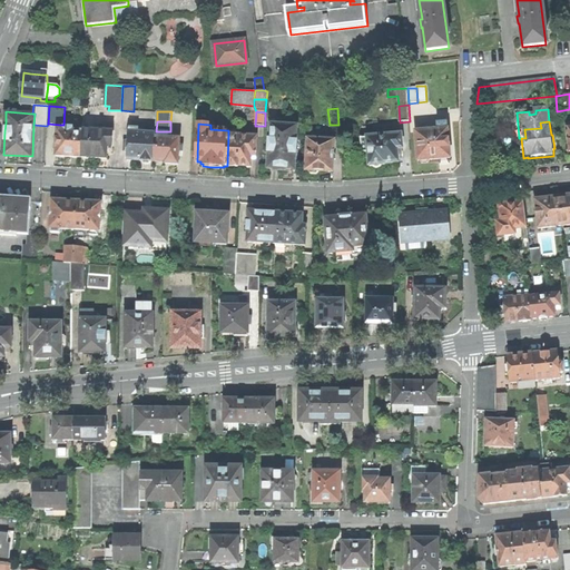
[(269,154),(269,169),(282,169),(294,170),(295,156),(296,156),(298,127),(271,125),(268,154),(269,154)]
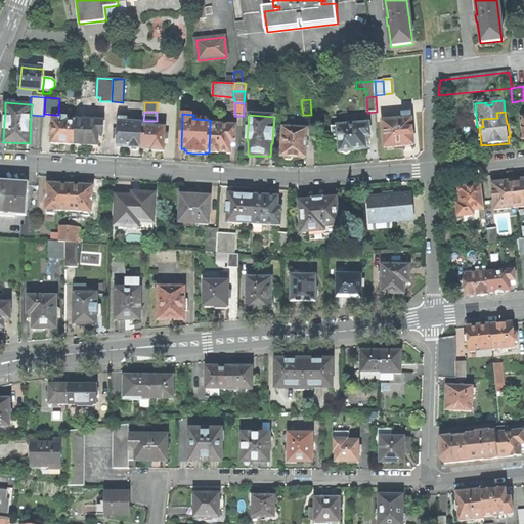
[(52,134),(52,142),(62,143),(75,144),(77,121),(67,121),(68,117),(59,117),(59,120),(55,120),(53,120),(53,127),(52,127),(51,133),(52,134)]
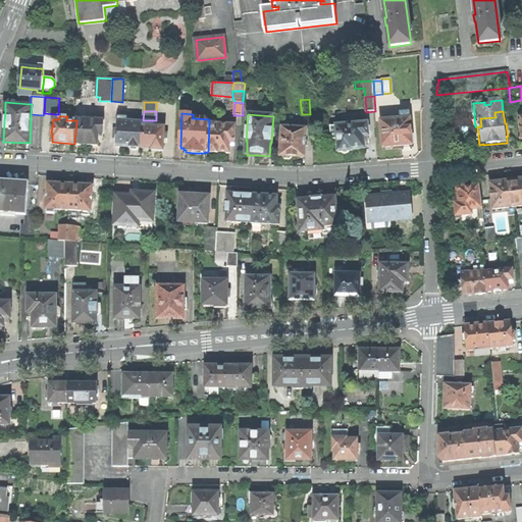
[(117,139),(117,147),(123,147),(131,147),(131,149),(133,150),(137,151),(139,149),(139,148),(142,148),(143,126),(143,123),(131,122),(131,118),(118,117),(118,131),(114,131),(114,139),(117,139)]
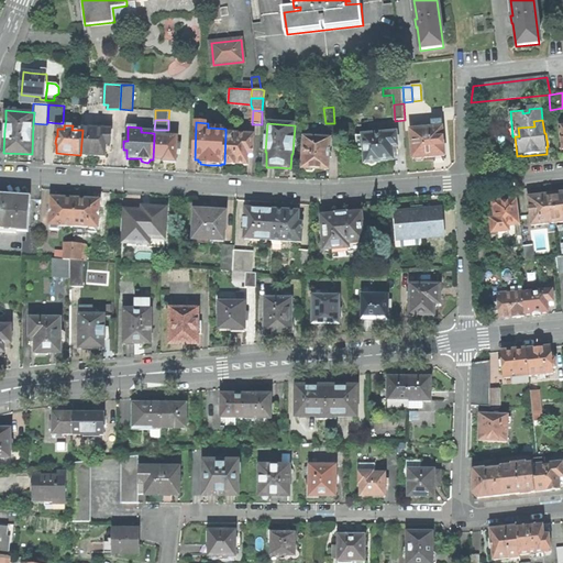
[(411,130),(414,159),(415,158),(417,162),(423,161),(424,159),(424,158),(432,157),(445,156),(443,128),(433,129),(411,130)]
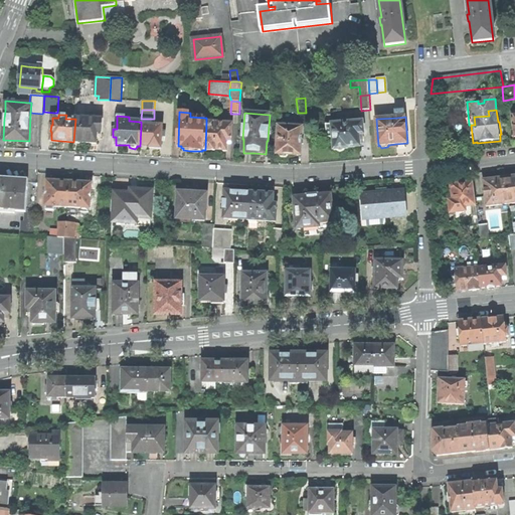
[(75,119),(73,142),(83,142),(97,143),(98,132),(103,132),(104,119),(75,118),(75,119)]
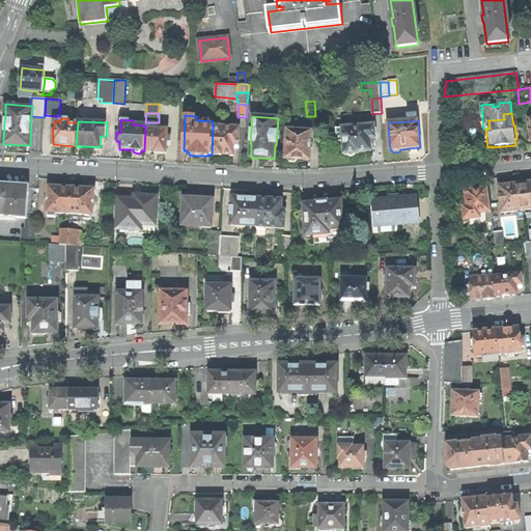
[(222,127),(213,126),(212,155),(222,156),(234,156),(234,146),(239,146),(240,128),(222,127)]
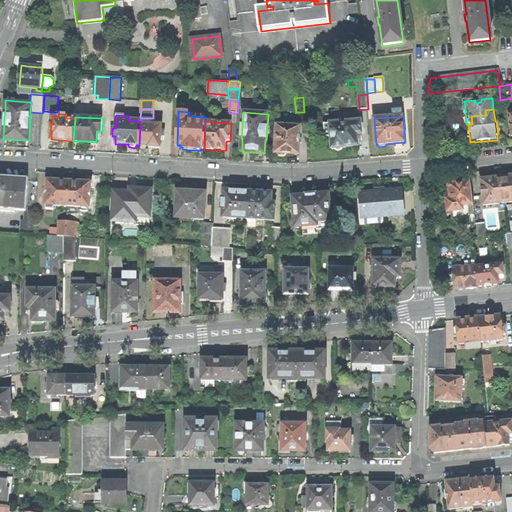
[(324,124),(325,137),(332,137),(333,149),(335,149),(337,151),(338,151),(341,151),(343,150),(344,149),(346,148),(346,147),(352,147),(359,146),(358,134),(362,134),(361,121),(324,124)]
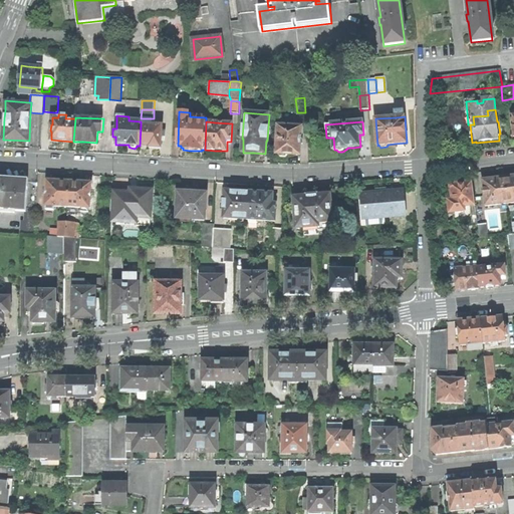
[(163,125),(141,124),(140,146),(150,147),(150,148),(155,148),(162,149),(162,137),(162,132),(163,125)]
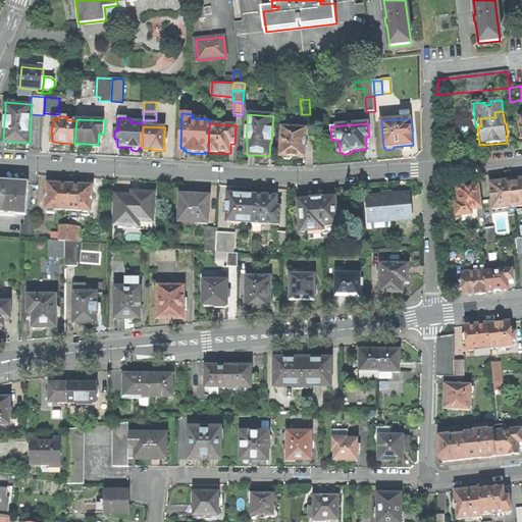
[(282,128),(280,156),(283,156),(282,158),(284,159),(290,160),(292,158),(292,157),(299,157),(305,158),(306,147),(307,148),(307,140),(306,140),(307,129),(292,128),(282,128)]
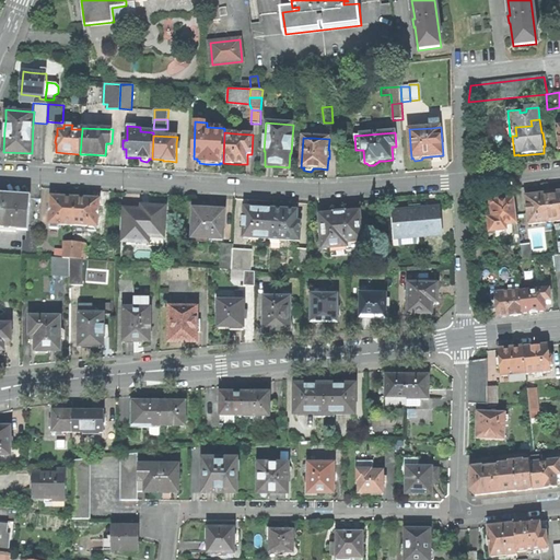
[(16,197),(8,196),(8,194),(0,193),(0,228),(6,228),(6,226),(30,228),(30,226),(31,197),(16,197)]
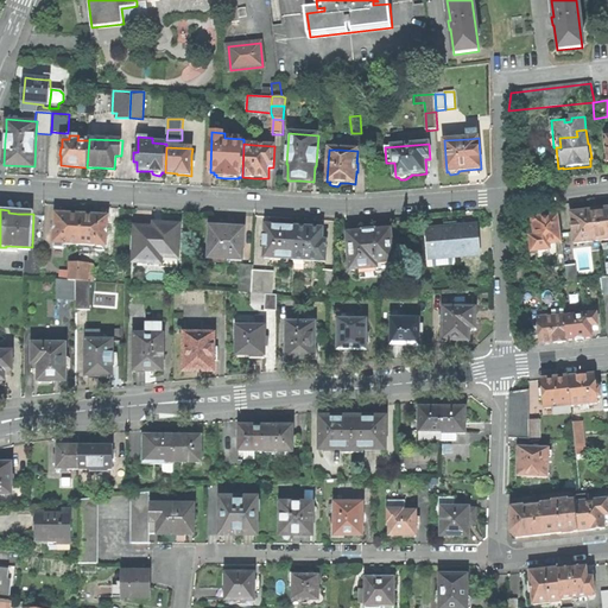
[(56,213),(54,242),(56,242),(64,244),(81,245),(82,215),(74,214),(67,214),(68,211),(58,210),(58,213),(56,213)]
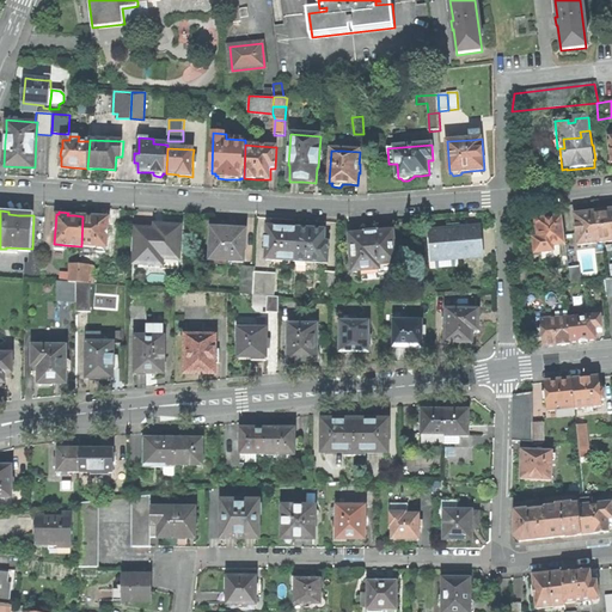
[(605,243),(601,213),(588,214),(576,215),(577,226),(576,226),(579,246),(605,243)]
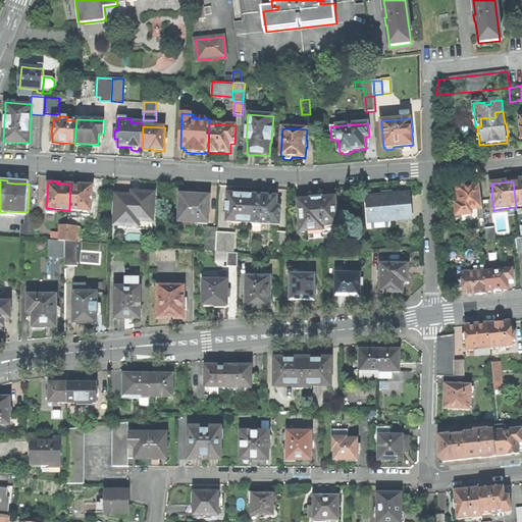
[(70,185),(69,210),(83,210),(90,211),(92,211),(94,186),(91,186),(92,184),(84,183),(84,185),(79,185),(70,185)]
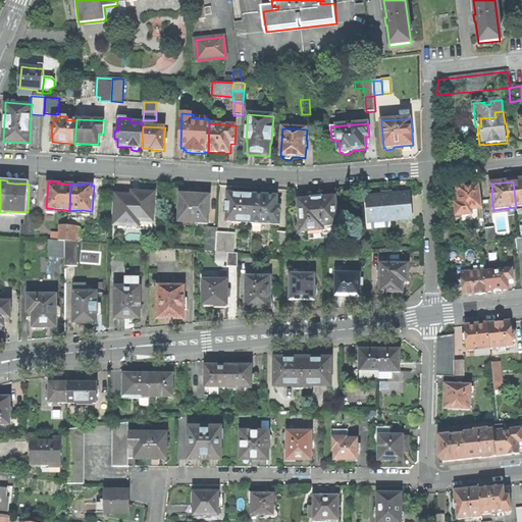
[(456,204),(457,216),(461,216),(478,214),(477,210),(483,209),(480,186),(469,187),(459,188),(457,191),(459,193),(459,204),(456,204)]
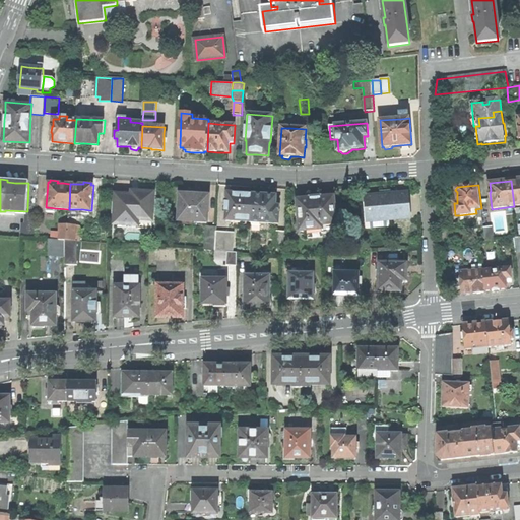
[(181,190),(179,220),(197,222),(197,223),(207,223),(209,197),(198,196),(192,196),(192,191),(181,190)]
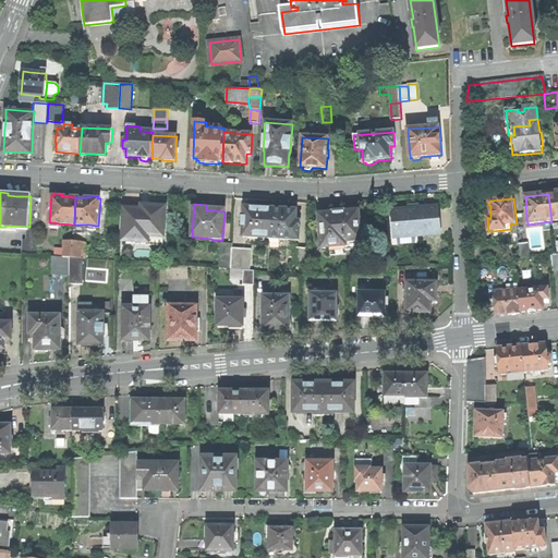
[(124,208),(122,241),(148,243),(148,245),(162,246),(166,207),(154,207),(142,206),(141,209),(124,208)]
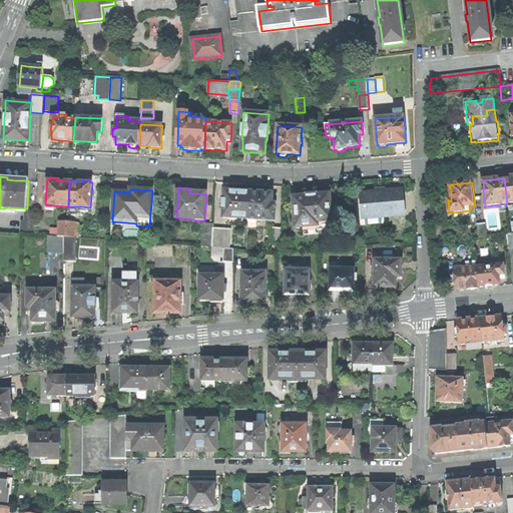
[(238,191),(224,190),(224,200),(222,200),(222,207),(223,207),(223,218),(248,219),(250,192),(238,191)]
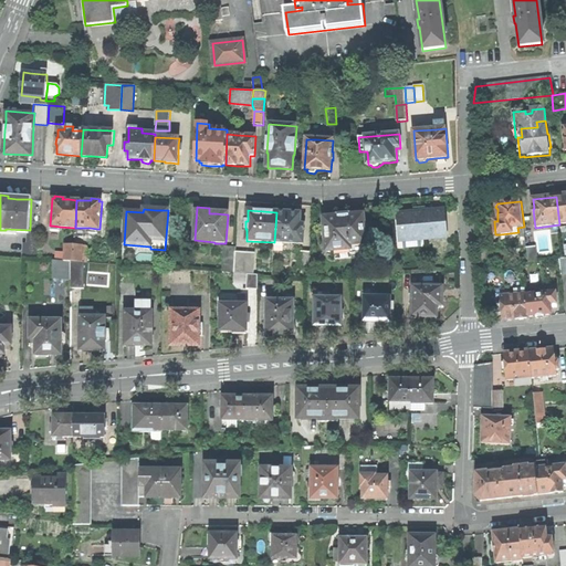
[(400,215),(402,240),(421,239),(446,237),(443,210),(419,212),(400,215)]
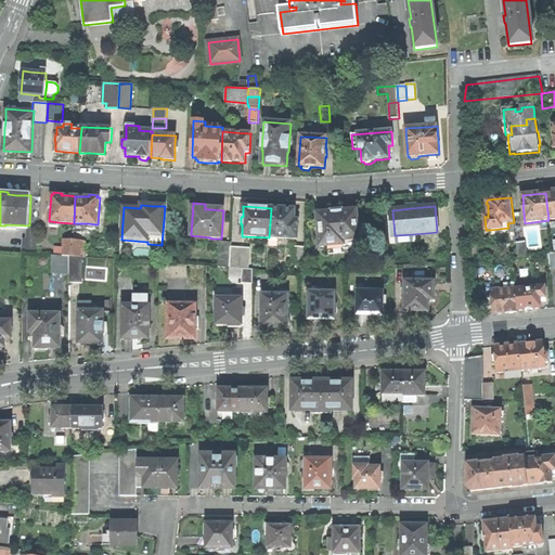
[(271,208),(269,237),(278,239),(297,240),(298,221),(295,220),(295,209),(283,208),(271,208)]
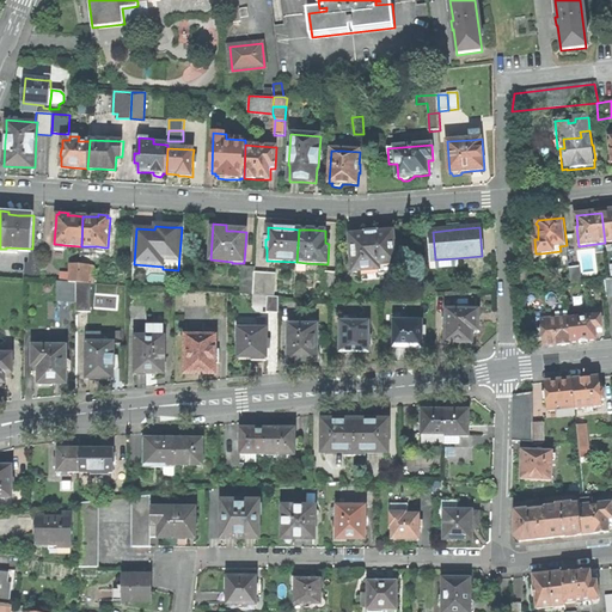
[(349,237),(353,273),(361,271),(362,281),(380,280),(379,275),(397,274),(393,233),(371,234),(349,237)]
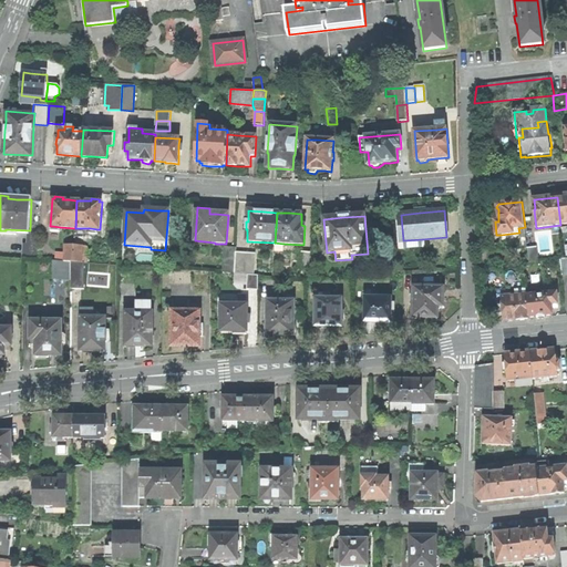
[(526,239),(525,227),(518,228),(519,233),(501,235),(502,244),(504,246),(506,246),(507,245),(517,244),(521,239),(526,239)]
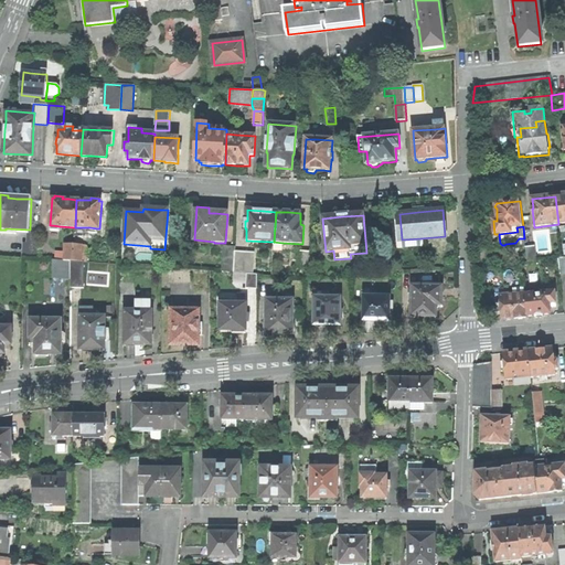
[(25,243),(24,257),(39,258),(41,230),(30,228),(30,230),(29,244),(25,243)]
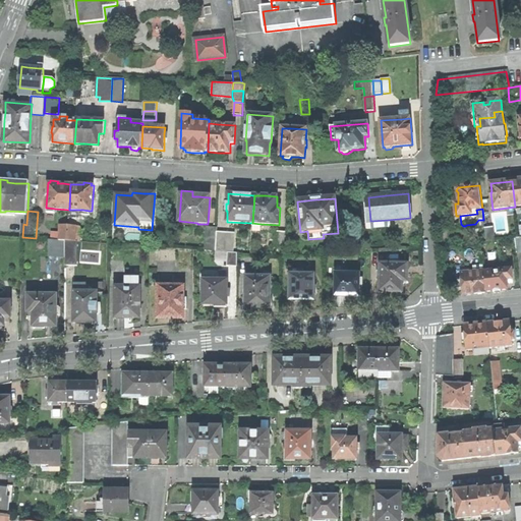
[(388,220),(370,221),(371,229),(389,228),(388,220)]
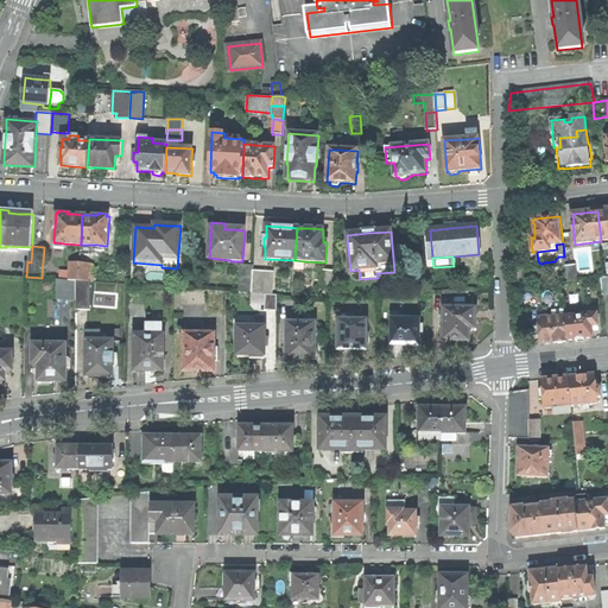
[(77,280),(78,280),(80,263),(70,261),(70,270),(62,270),(61,279),(77,280)]
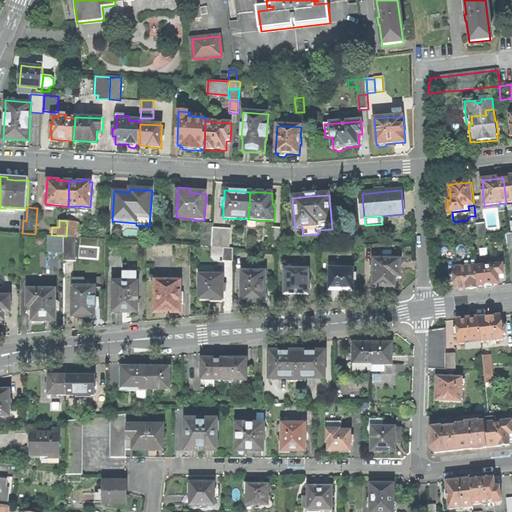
[(67,221),(66,236),(74,236),(75,221),(67,221)]
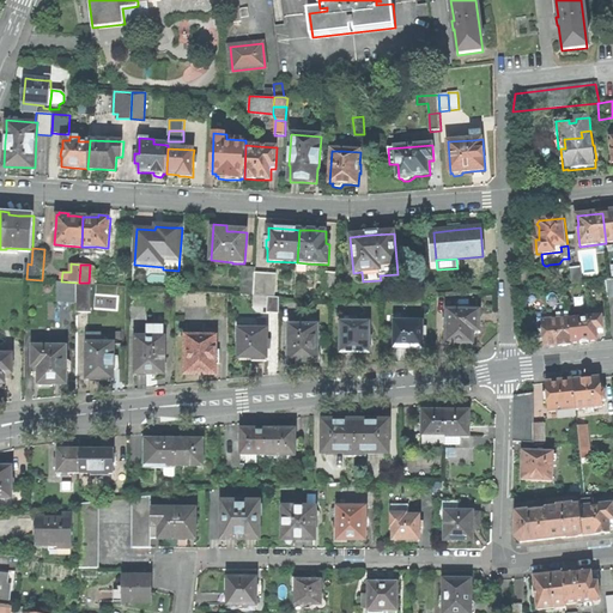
[(242,266),(241,295),(255,296),(256,272),(256,267),(242,266)]
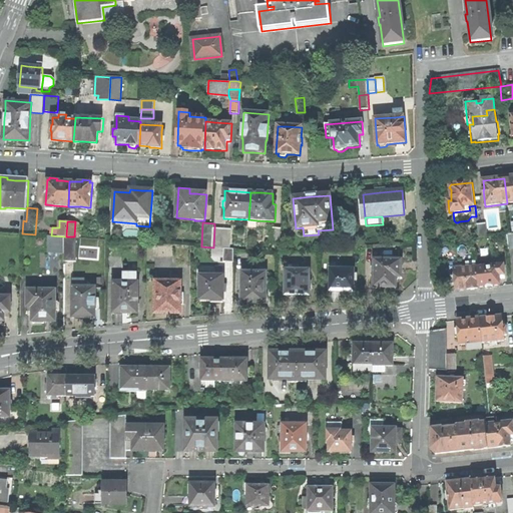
[(477,224),(479,237),(487,236),(486,223),(477,224)]
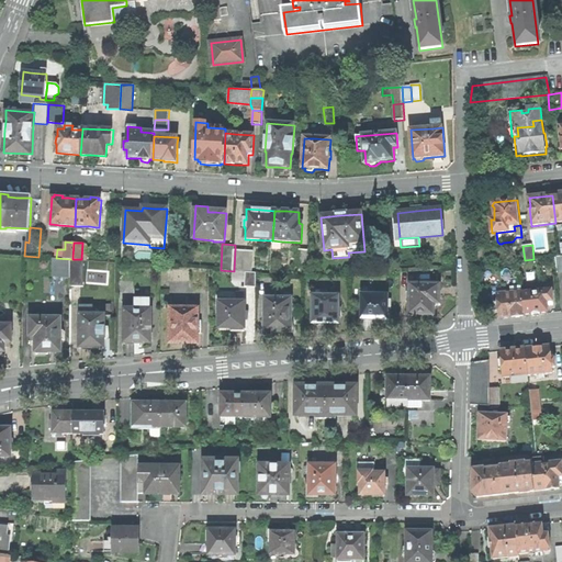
[(244,271),(253,272),(254,250),(235,249),(234,271),(244,271)]
